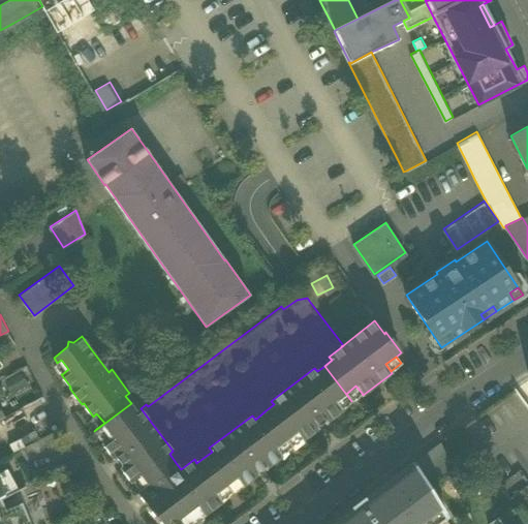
[(61,360),(57,363),(55,364),(62,374),(68,369),(61,360)]
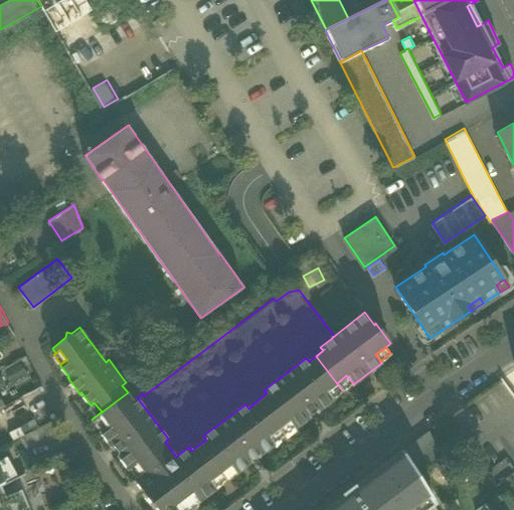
[(264,390),(267,393),(258,400),(284,436),(284,435),(278,427),(288,419),(294,428),(295,429),(310,417),(308,414),(306,411),(314,405),(316,408),(318,410),(333,399),(332,397),(326,391),(336,383),(341,390),(342,391),(342,390),(316,356),(309,361),(306,358),(264,390)]
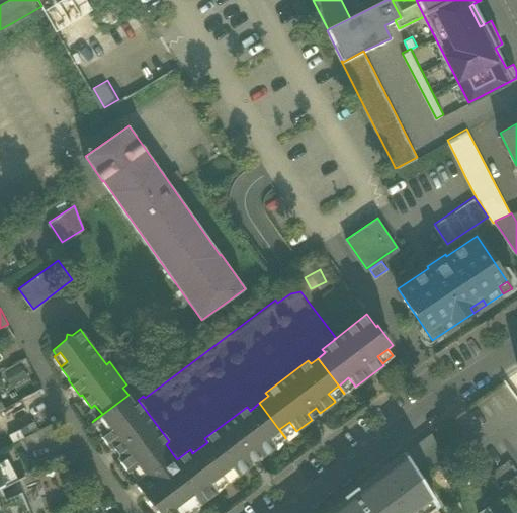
[(20,362),(5,370),(11,382),(27,374),(20,362)]
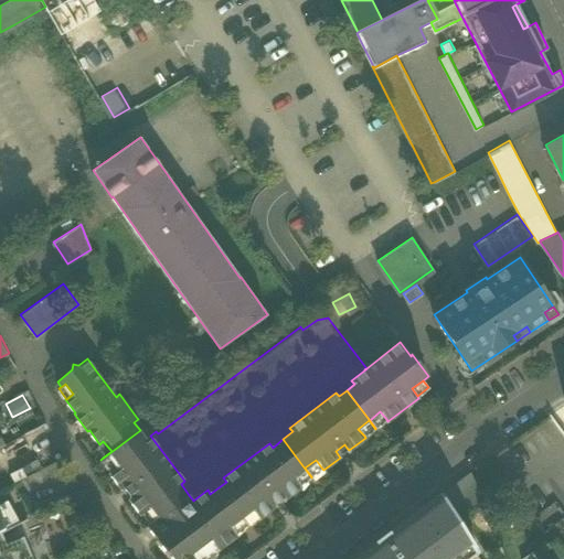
[(563,402),(551,411),(563,428),(563,402)]
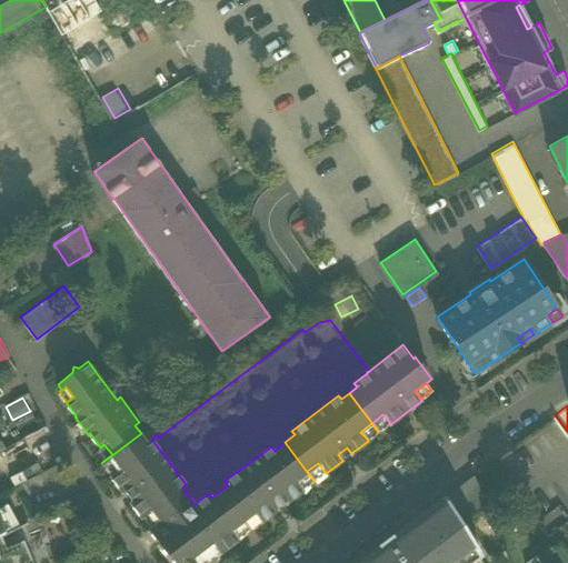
[(372,423),(378,431),(389,422),(382,414),(372,423)]
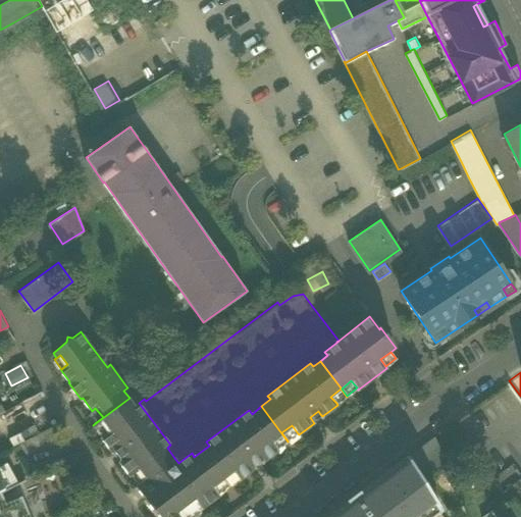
[(73,398),(77,395),(71,386),(67,390),(73,398)]
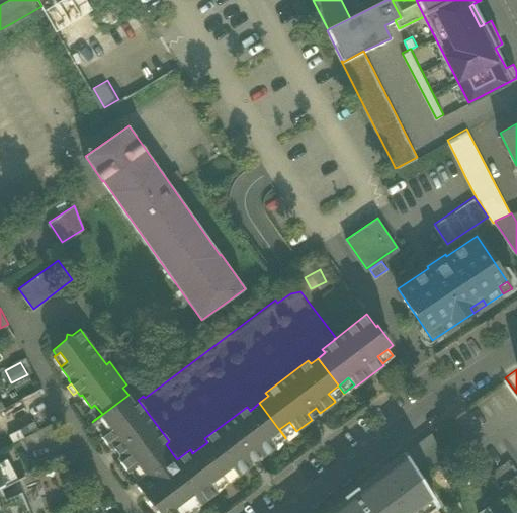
[(328,394),(334,400),(343,393),(338,386),(328,394)]
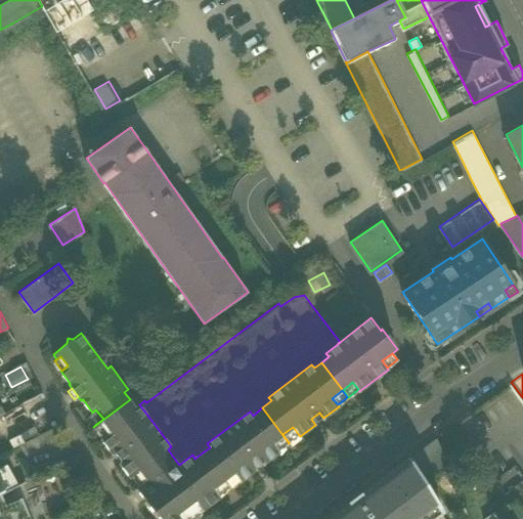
[(136,487),(137,488),(175,460),(168,449),(171,446),(139,404),(135,407),(130,399),(93,427),(94,428),(95,427),(102,422),(110,431),(102,436),(101,437),(113,452),(115,451),(121,447),(127,456),(121,460),(119,462),(131,477),(132,475),(140,470),(147,479),(139,485),(136,487)]
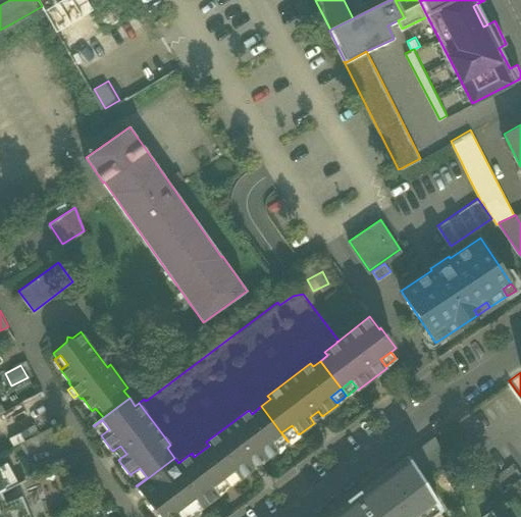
[(206,442),(209,446),(202,451),(228,486),(228,485),(223,478),(232,471),(239,478),(240,479),(255,468),(253,466),(251,463),(259,456),(261,460),(263,462),(278,450),(277,449),(271,441),(280,432),(287,441),(288,442),(261,406),(252,414),(249,410),(206,442)]
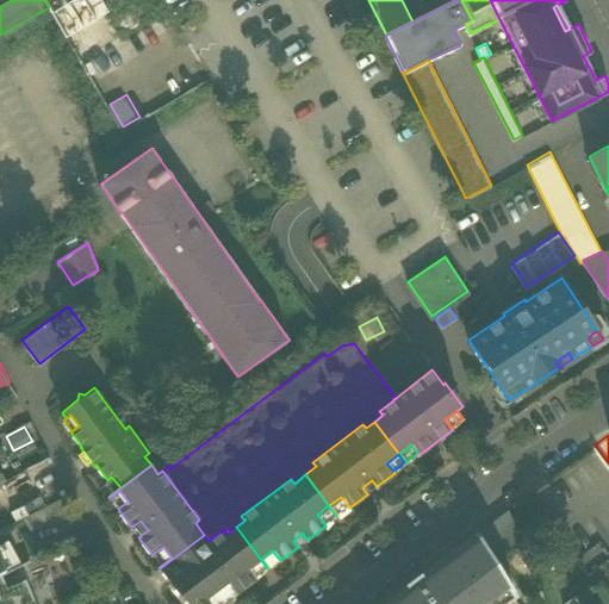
[(112,493),(120,487),(111,477),(107,480),(104,483),(112,493)]
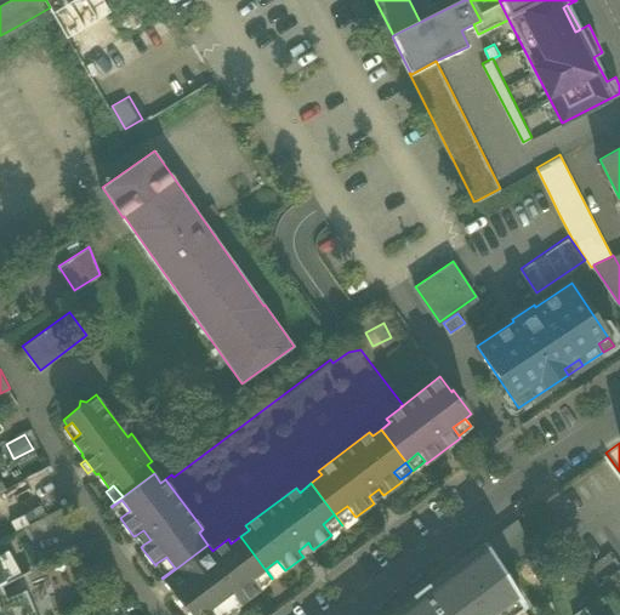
[(369,496),(371,500),(381,493),(379,489),(369,496)]
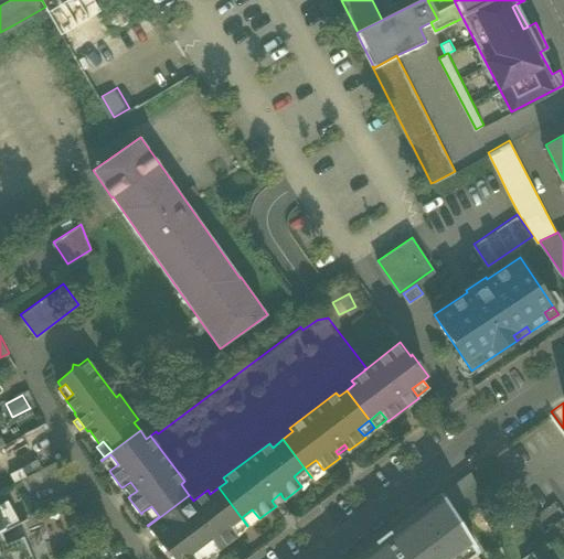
[(103,460),(110,470),(118,464),(110,454),(103,460)]
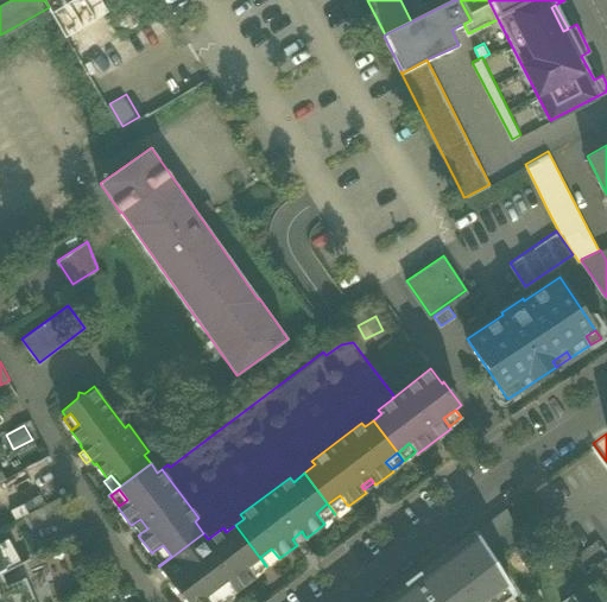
[(328,504),(335,513),(347,505),(340,495),(328,504)]
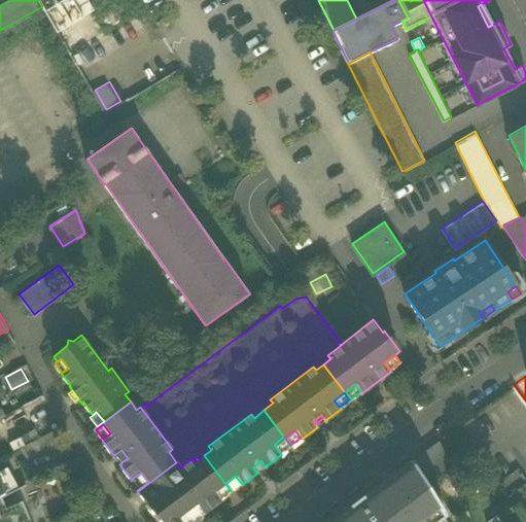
[(274,445),(280,453),(289,445),(283,437),(274,445)]
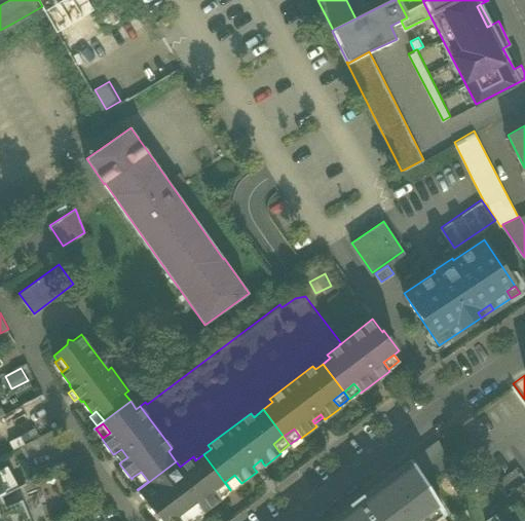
[(438,438),(410,458),(426,485),(450,468),(438,438)]
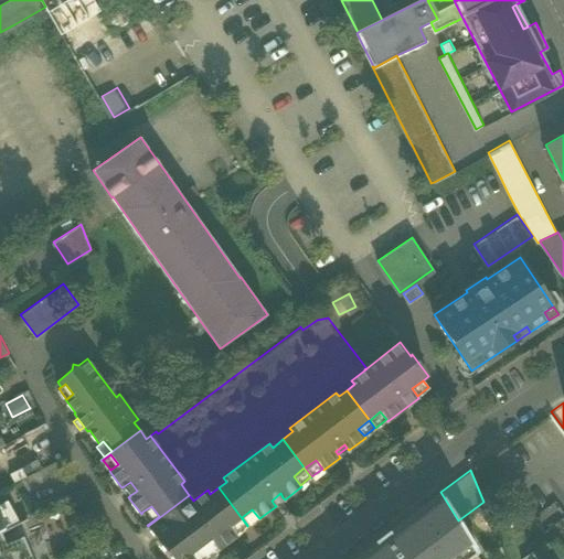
[(130,482),(124,486),(130,495),(137,491),(130,482)]
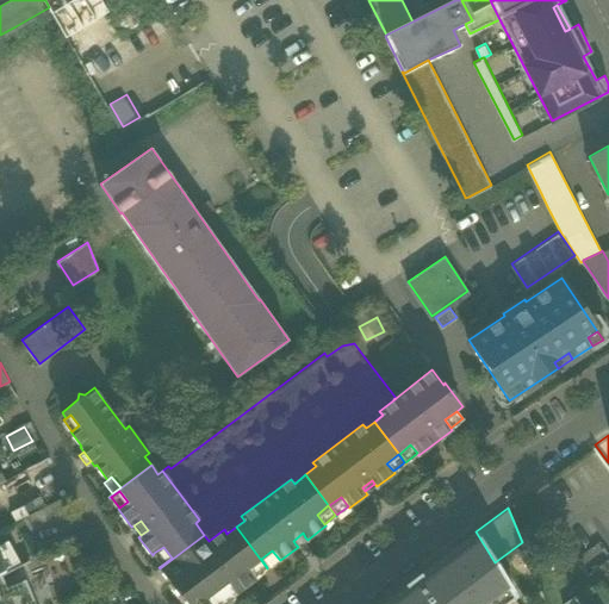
[(267,568),(236,527),(227,534),(224,529),(209,541),(204,535),(160,568),(160,570),(163,567),(172,577),(167,579),(169,581),(168,583),(182,602),(184,601),(186,603),(217,603),(213,599),(230,586),(235,593),(236,595),(256,578),(255,577),(248,568),(260,560),(266,568),(267,568)]
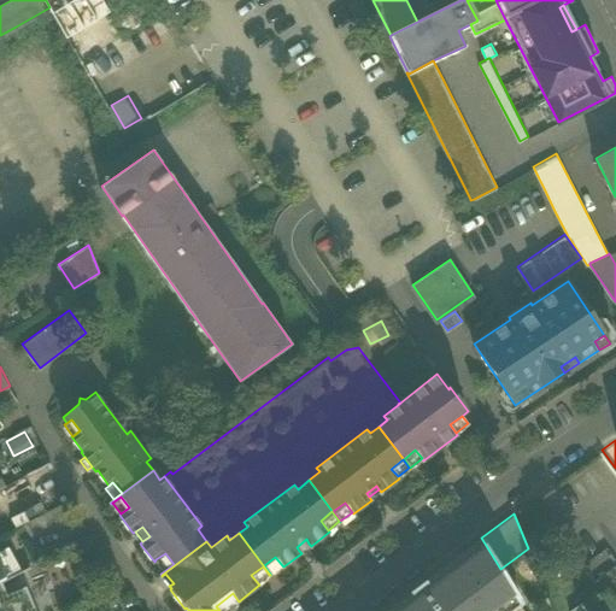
[(490,610),(516,592),(500,569),(481,538),(426,580),(427,582),(411,594),(410,592),(383,610),(490,610)]
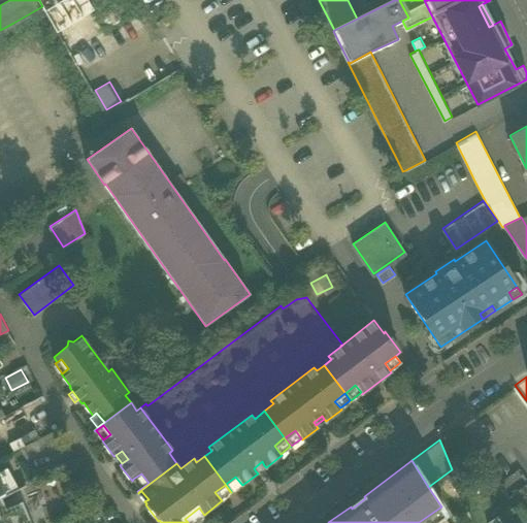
[(254,468),(256,471),(264,465),(262,461),(254,468)]
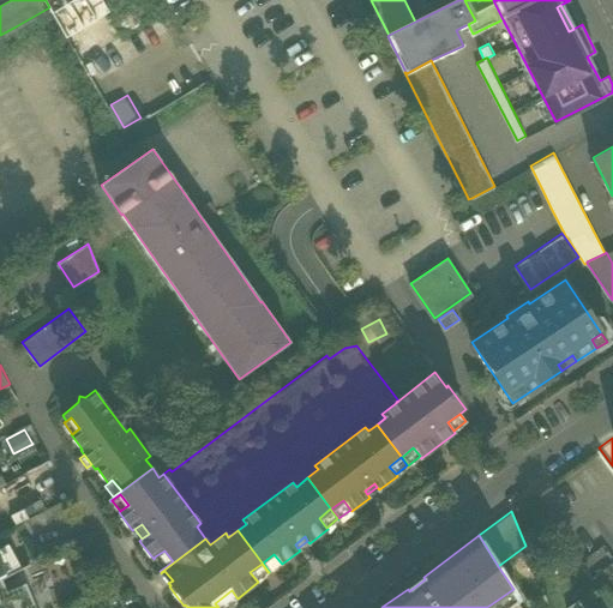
[(0,546),(0,561),(6,573),(22,565),(8,541),(0,546)]
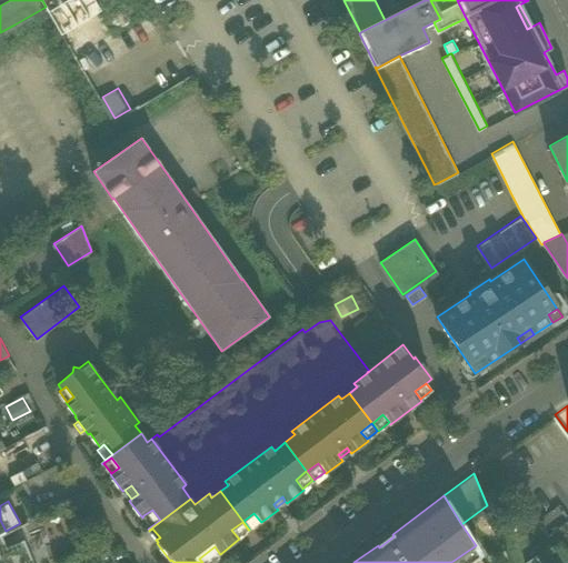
[(143,515),(151,526),(160,520),(152,510),(143,515)]
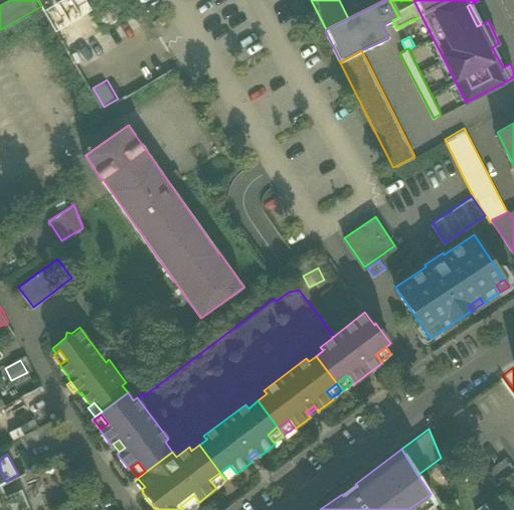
[(220,472),(225,479),(235,472),(229,465),(220,472)]
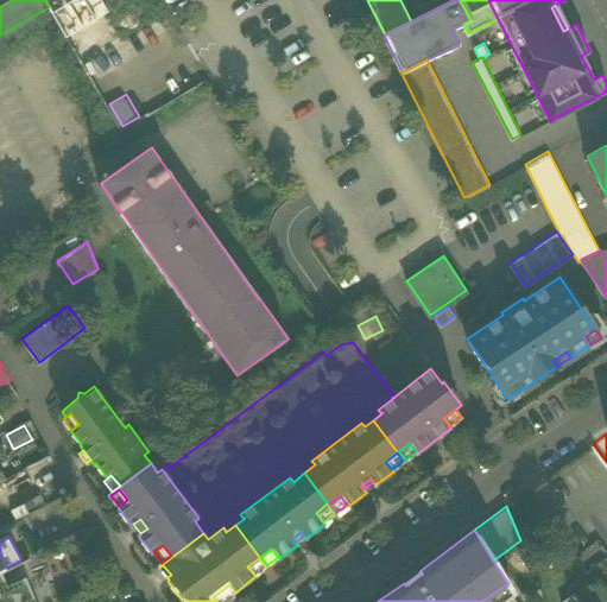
[(247,566),(254,575),(265,566),(259,558),(247,566)]
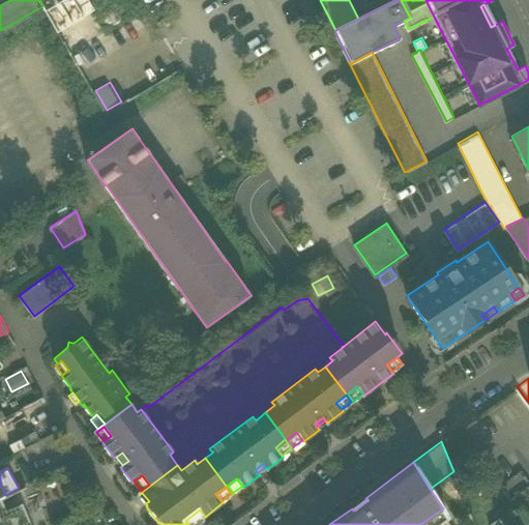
[(142,493),(139,495),(145,503),(149,501),(142,493)]
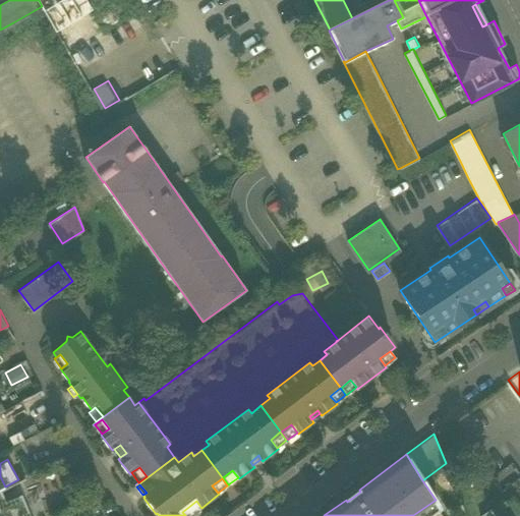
[(0,489),(0,515),(32,515),(22,493),(6,500),(1,489),(0,489)]
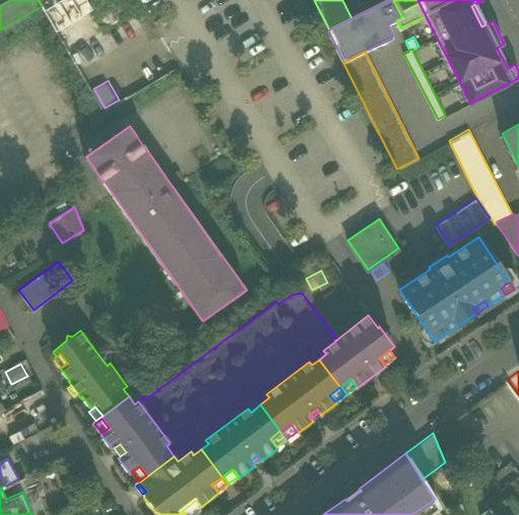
[(256,514),(266,514),(280,505),(269,489),(232,514),(252,514),(255,513),(256,514)]
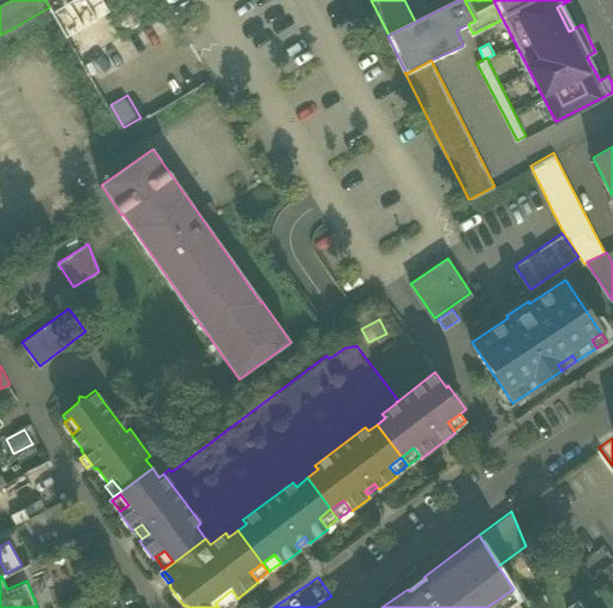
[(509,607),(520,600),(514,589),(487,607),(509,607)]
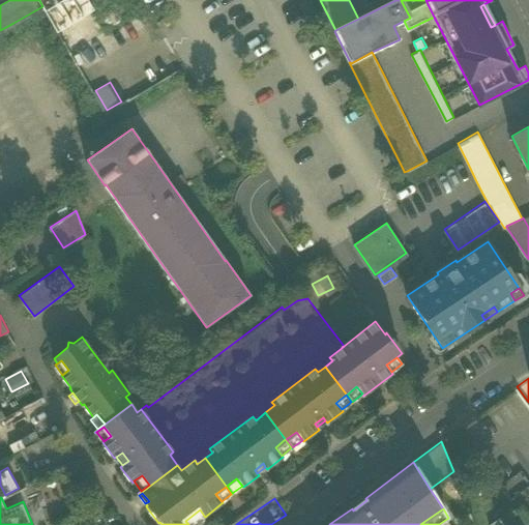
[(185,521),(188,524),(192,524),(193,524),(196,524),(203,520),(202,517),(204,516),(200,509),(185,521)]
